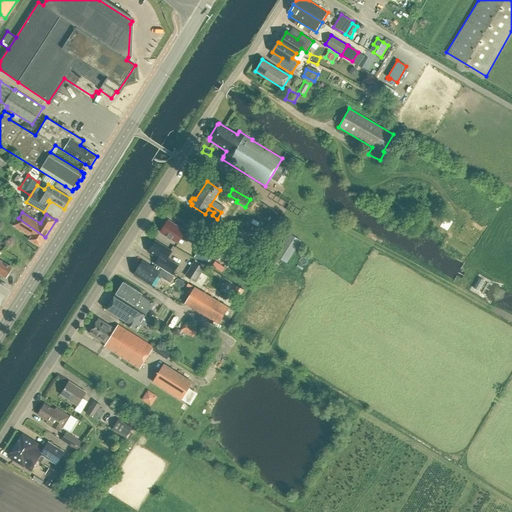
[(39,247),(45,237),(18,218),(13,226),(31,237),(29,240),(39,247)]
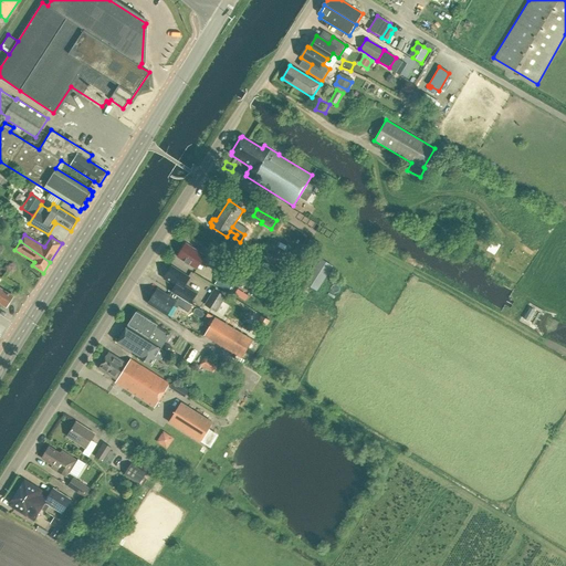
[(199,251),(186,242),(177,258),(197,270),(205,258),(210,261),(215,253),(202,245),(199,251)]
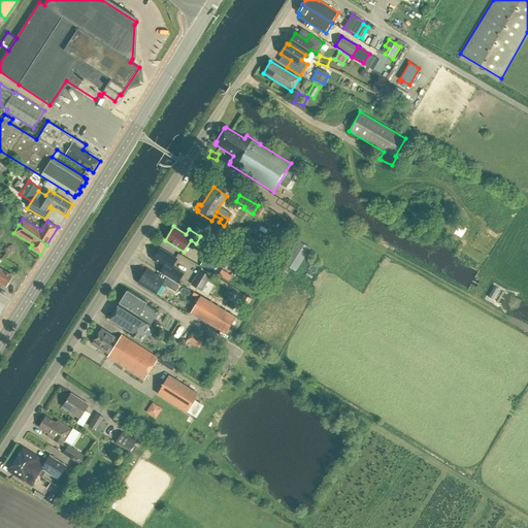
[(296,271),(309,248),(298,240),(285,264),(296,271)]
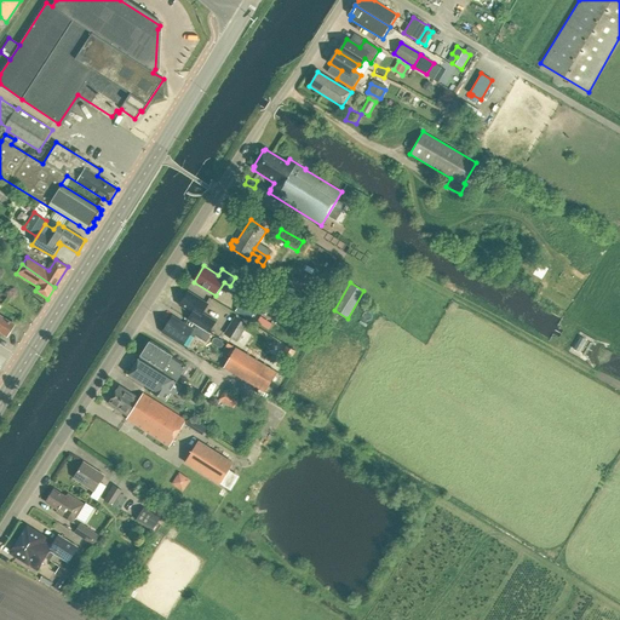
[(187,291),(178,305),(190,314),(187,320),(188,320),(208,333),(216,321),(202,313),(208,304),(187,291)]
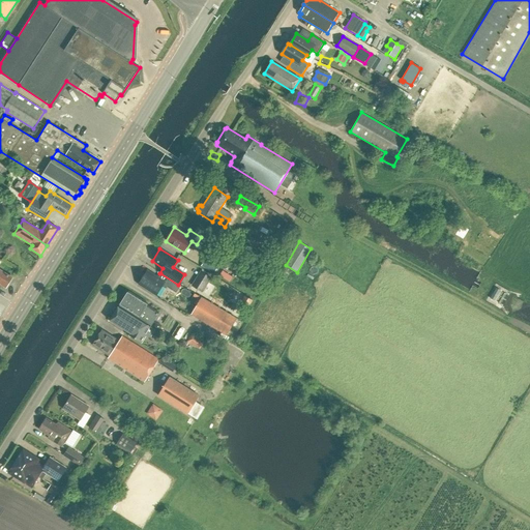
[(214,272),(221,263),(208,256),(202,265),(214,272)]
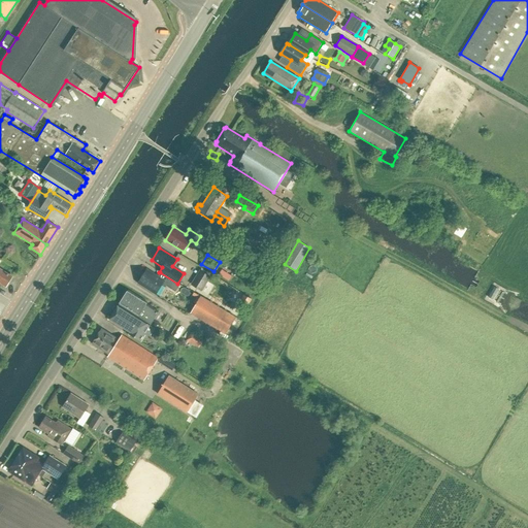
[(0,283),(6,287),(12,276),(0,268),(0,262),(1,261),(0,259),(0,283)]
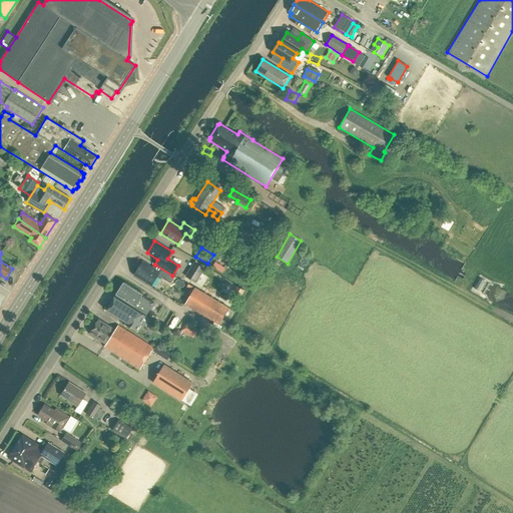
[(155,265),(153,269),(141,262),(133,276),(150,286),(150,287),(156,277),(159,279),(160,277),(169,282),(173,276),(172,276),(155,265)]
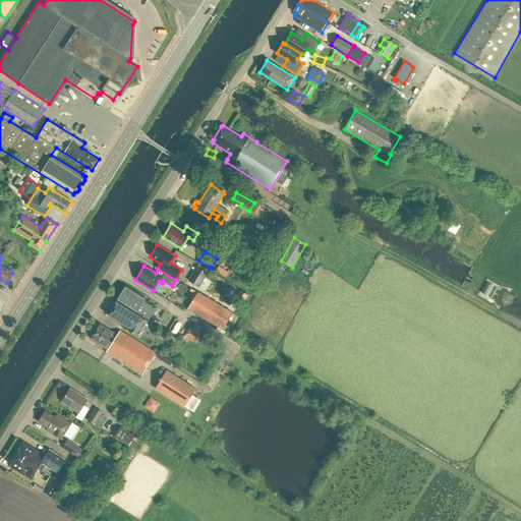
[(200,287),(209,273),(196,266),(188,280),(200,287)]
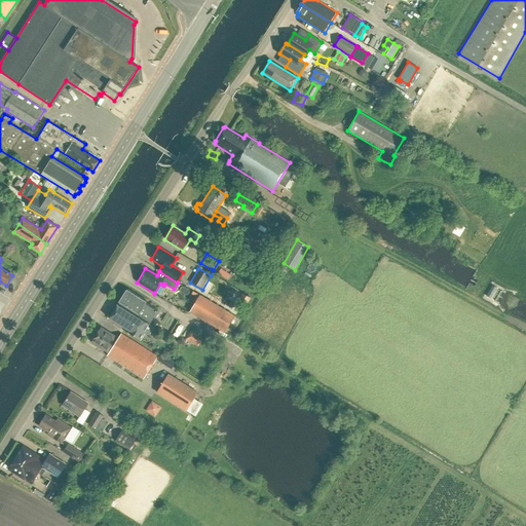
[(229,279),(232,274),(224,269),(221,275),(229,279)]
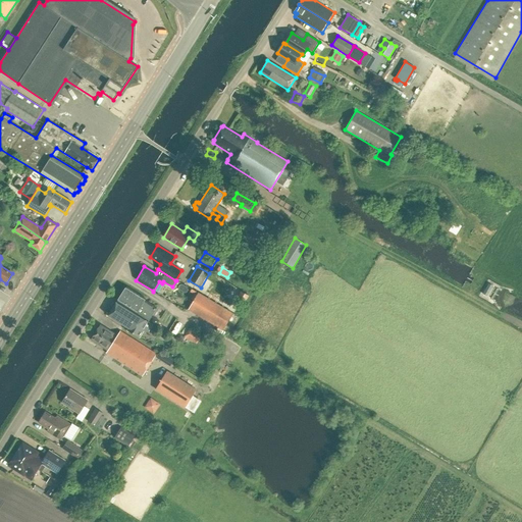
[(492,286),(488,283),(482,294),(487,296),(492,286)]
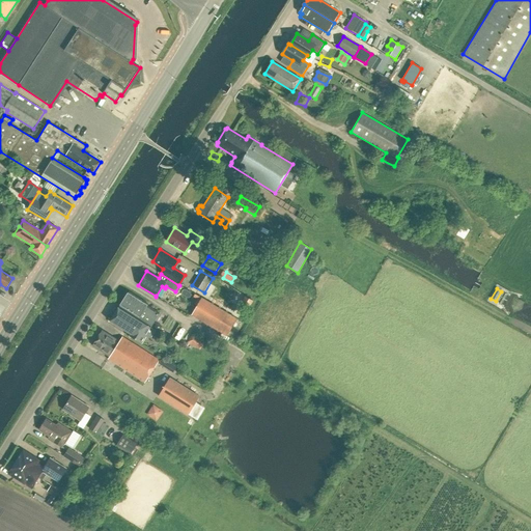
[(146,307),(146,306),(147,304),(128,291),(119,305),(134,313),(138,307),(141,309),(142,307),(144,308),(145,307),(146,307)]
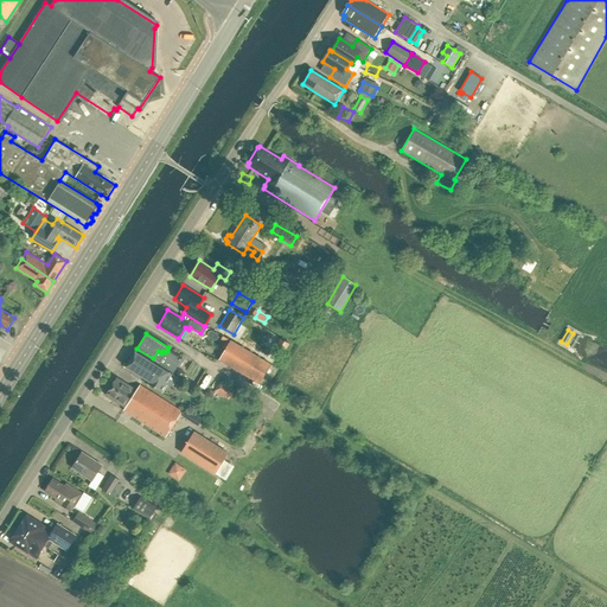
[(272,364),(230,340),(218,360),(259,384),(272,364)]
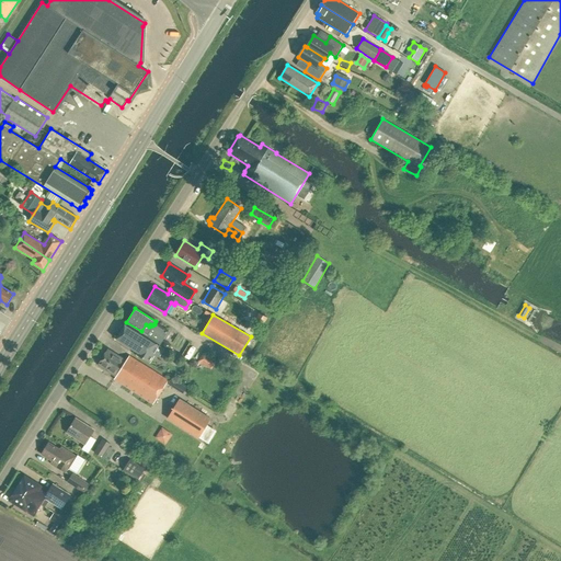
[(165,329),(164,328),(163,329),(155,323),(155,324),(153,324),(152,325),(150,324),(149,327),(146,324),(141,331),(161,343),(163,340),(164,341),(170,333),(168,332),(165,330),(165,329)]
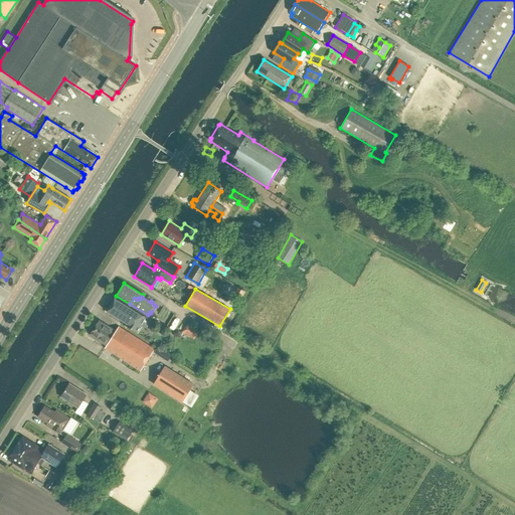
[(147,318),(146,318),(143,316),(143,315),(115,298),(106,311),(127,324),(125,325),(137,333),(141,326),(146,329),(152,320),(148,317),(147,318)]
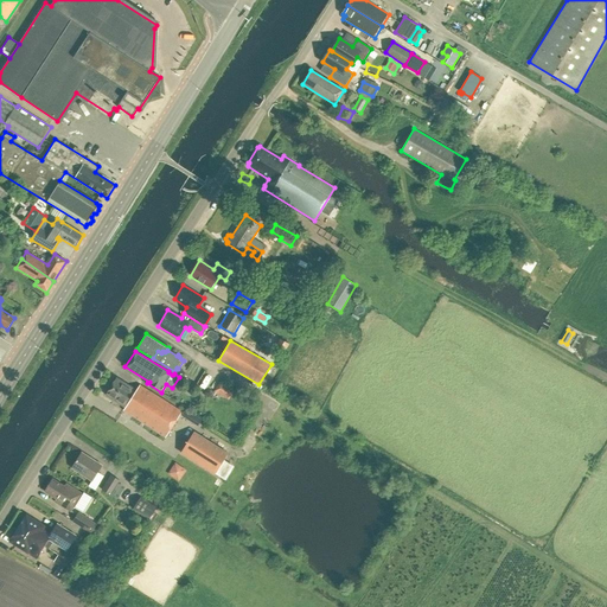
[(136,390),(116,377),(106,395),(125,407),(123,410),(165,438),(181,411),(140,384),(136,390)]
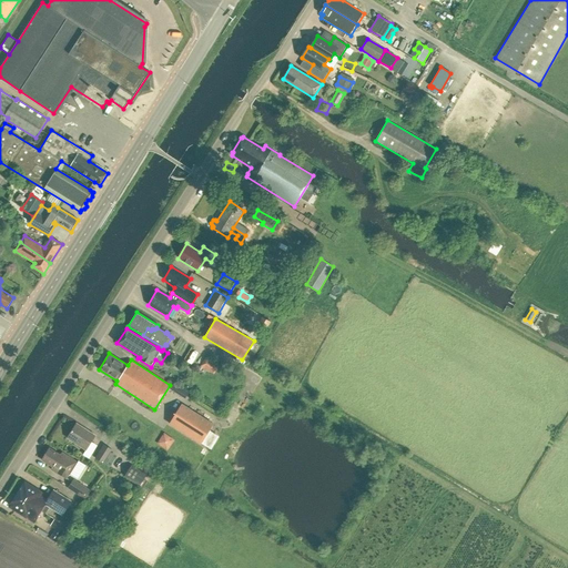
[(201,367),(213,374),(219,364),(206,357),(201,367)]
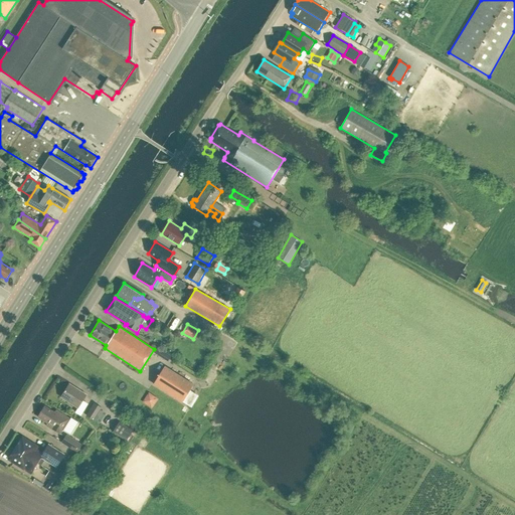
[(214,342),(210,348),(216,352),(220,346),(214,342)]
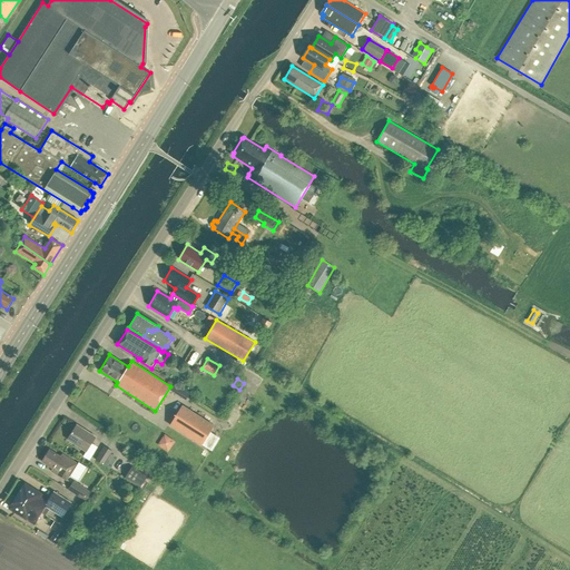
[(169,425),(199,444),(212,425),(182,406),(169,425)]
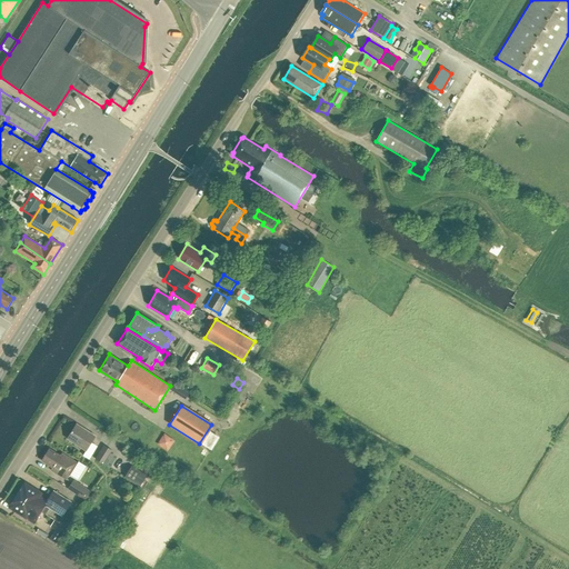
[(236,422),(227,429),(230,435),(239,429),(236,422)]
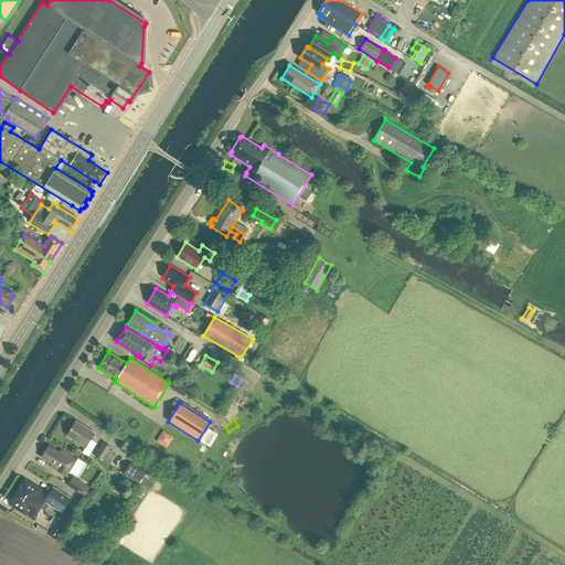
[(66,436),(85,448),(95,433),(76,420),(66,436)]
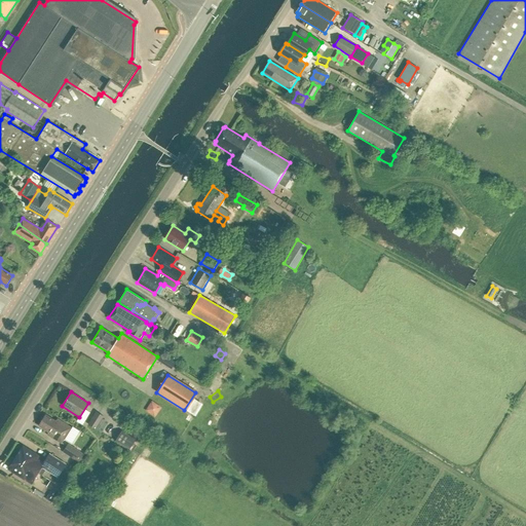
[(128,416),(139,422),(145,412),(135,406),(128,416)]
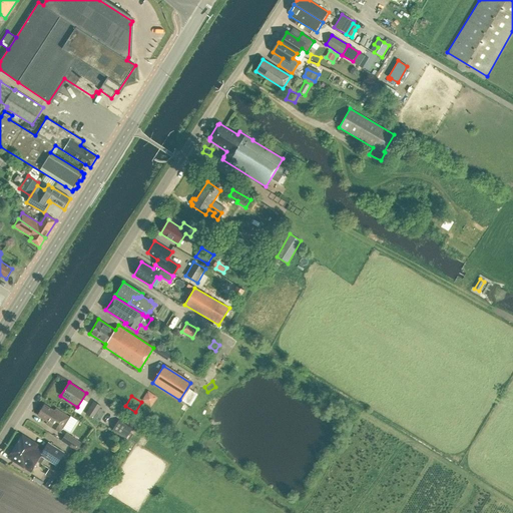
[(94,402),(86,414),(93,419),(101,407),(94,402)]
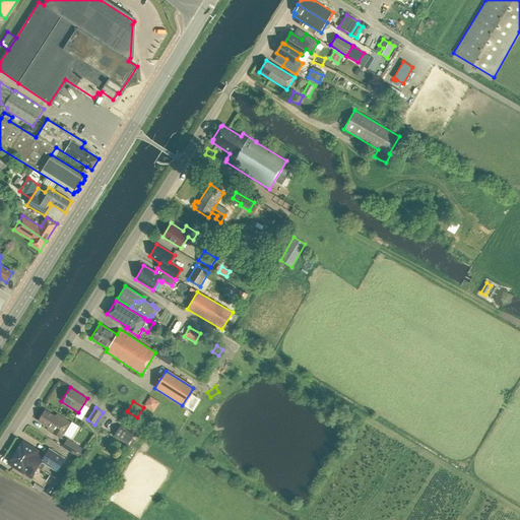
[(56,416),(45,409),(38,420),(49,428),(47,430),(61,439),(67,429),(74,434),(79,426),(72,420),(71,423),(57,413),(56,416)]
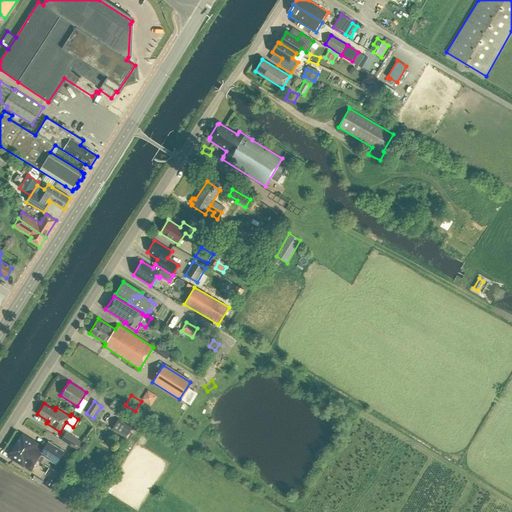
[(133,429),(119,419),(112,430),(126,439),(133,429)]
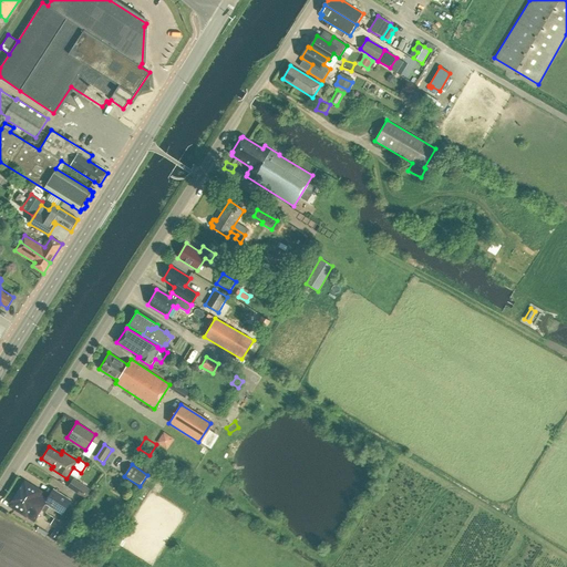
[(86,497),(92,490),(74,478),(69,486),(86,497)]
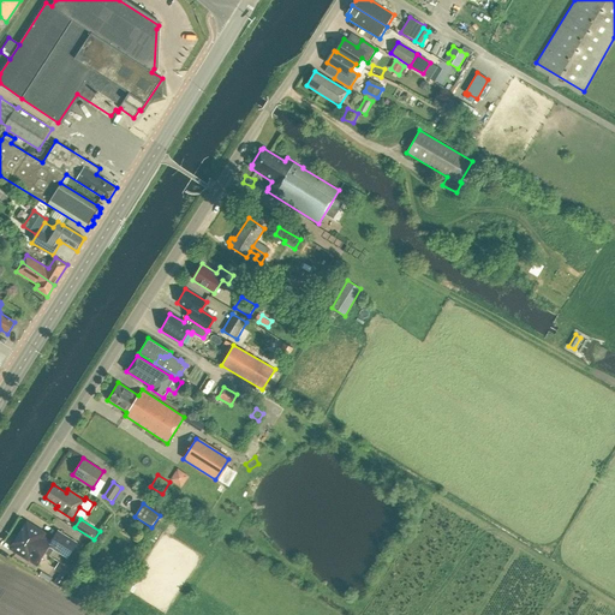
[(27,521),(18,537),(45,554),(49,556),(53,549),(67,557),(77,543),(58,531),(52,541),(45,536),(46,533),(27,521)]
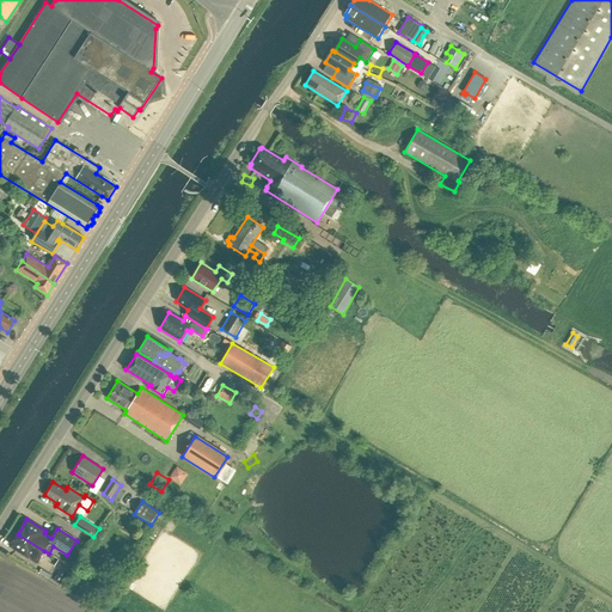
[(44,551),(18,534),(10,546),(37,564),(44,551)]
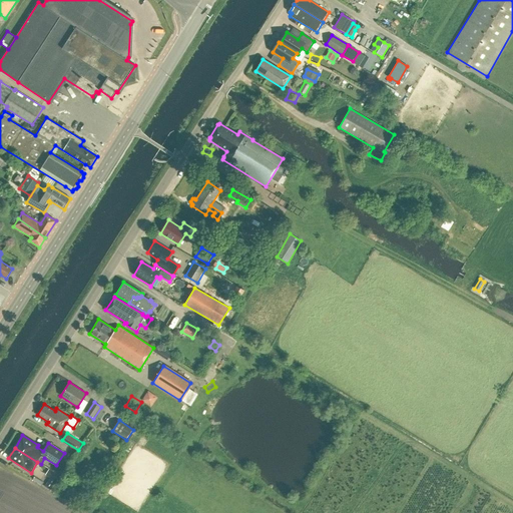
[(56,466),(53,472),(60,476),(63,470),(56,466)]
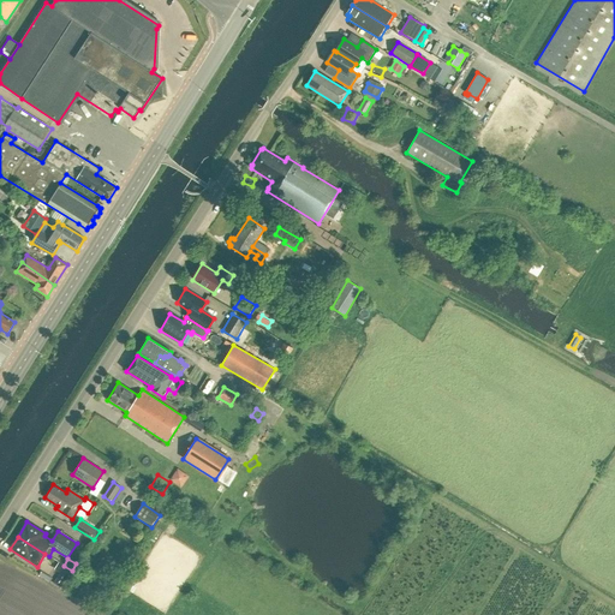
[(53,569),(59,573),(67,578),(72,571),(64,566),(58,562),(53,569)]
